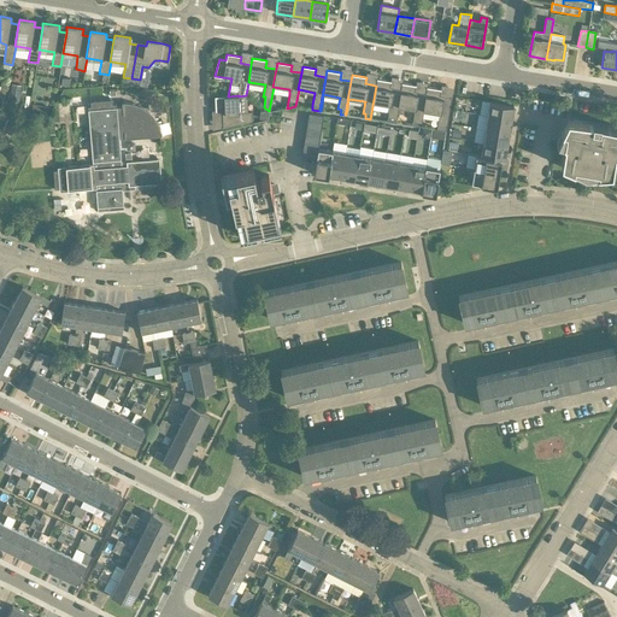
[(371,115),(372,110),(374,103),(389,105),(388,112),(388,117),(387,122),(395,123),(400,89),(389,88),(391,81),(377,78),(376,86),(370,119),(371,119),(371,115)]
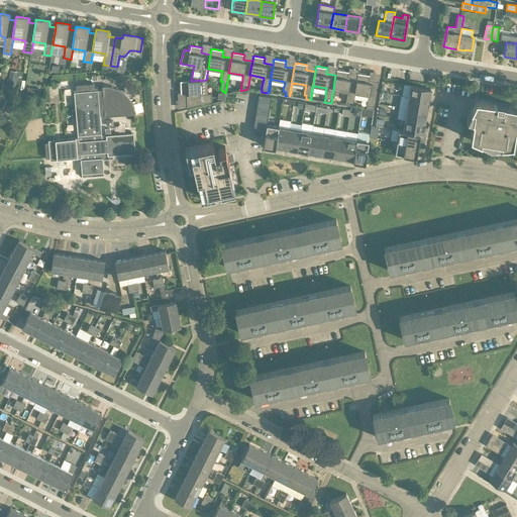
[(336,70),(335,75),(331,103),(332,99),(334,89),(347,91),(346,102),(345,105),(352,107),(353,103),(352,103),(356,79),(347,77),(348,72),(336,70)]
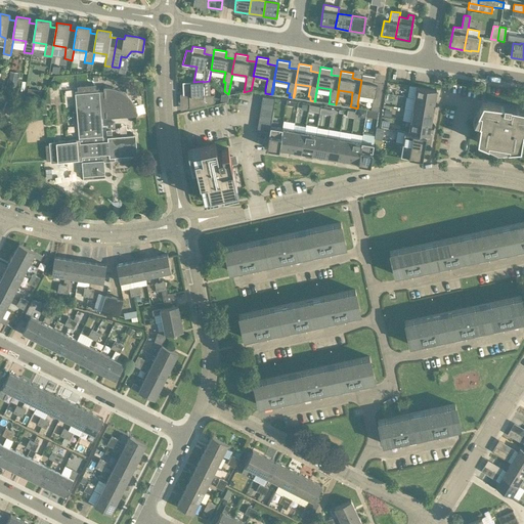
[(358,104),(359,100),(359,95),(374,97),(373,102),(372,106),(370,111),(379,112),(379,107),(384,83),(383,82),(383,83),(374,82),(375,76),(362,74),(361,80),(357,104),(358,104)]
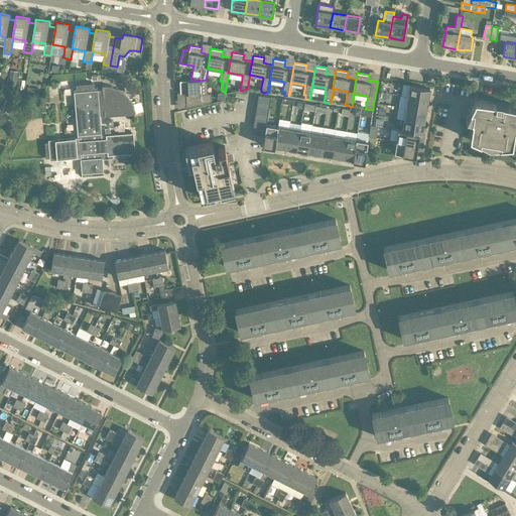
[(17,79),(8,78),(7,85),(16,87),(17,79)]
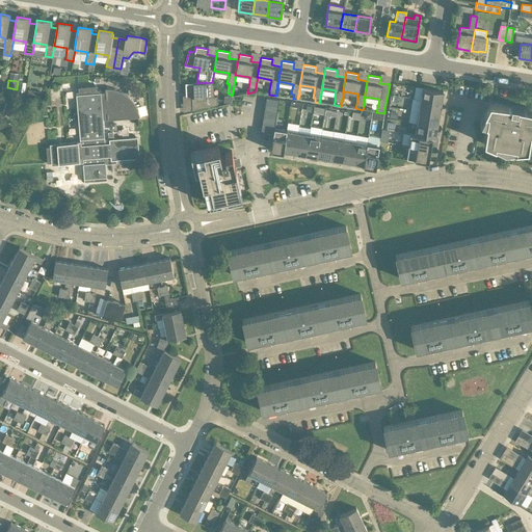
[(196,83),(185,83),(186,96),(191,96),(192,110),(212,105),(217,104),(217,97),(206,97),(206,83),(206,82),(196,83)]
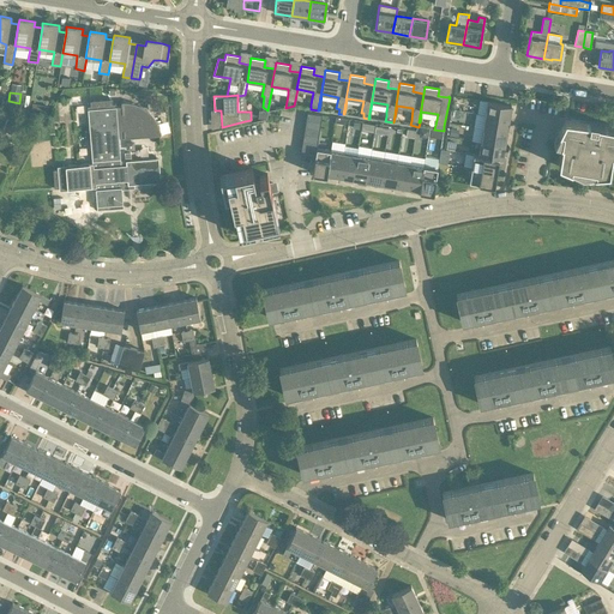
[(113,104),(113,100),(90,101),(91,106),(88,107),(92,163),(89,163),(89,164),(66,167),(66,166),(58,166),(58,169),(53,170),(55,188),(59,187),(59,191),(96,187),(97,206),(97,211),(124,209),(121,190),(134,188),(134,184),(161,182),(160,158),(126,161),(126,164),(121,166),(119,138),(124,137),(124,138),(161,136),(160,127),(156,120),(151,114),(145,108),(138,104),(130,103),(121,102),(122,107),(116,107),(116,104),(113,104)]
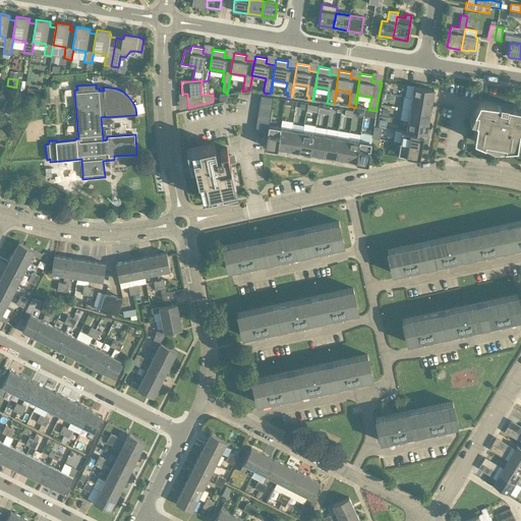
[(413,87),(412,98),(431,102),(433,90),(413,87)]
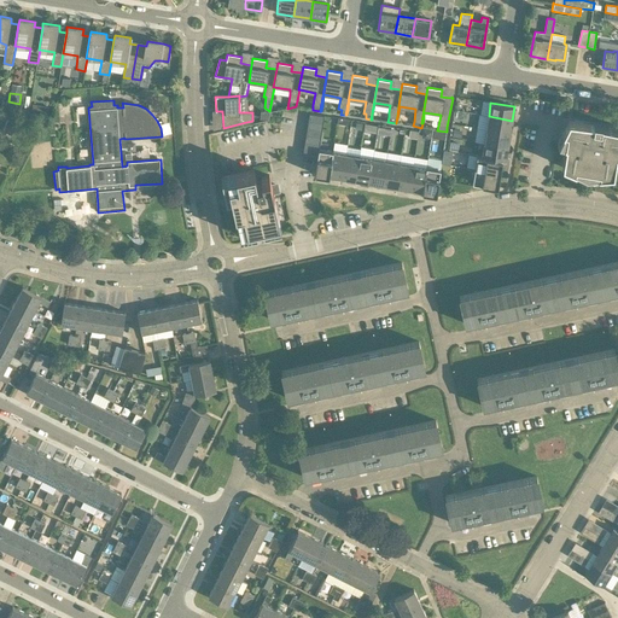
[(13,114),(11,120),(10,120),(18,123),(21,116),(13,112),(13,114)]
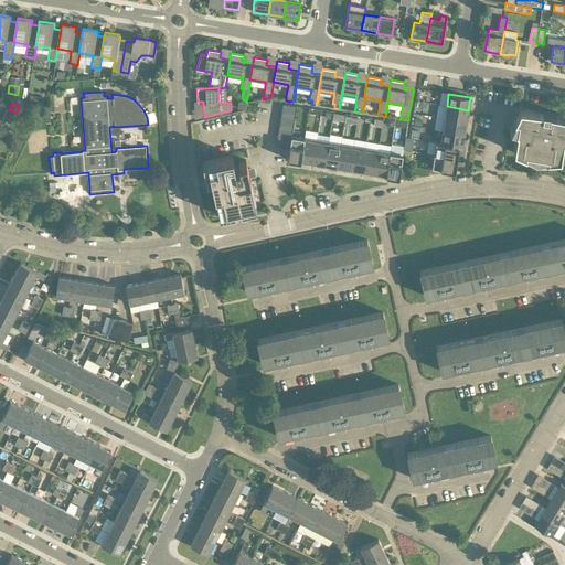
[(468,110),(447,106),(445,118),(466,123),(468,110)]
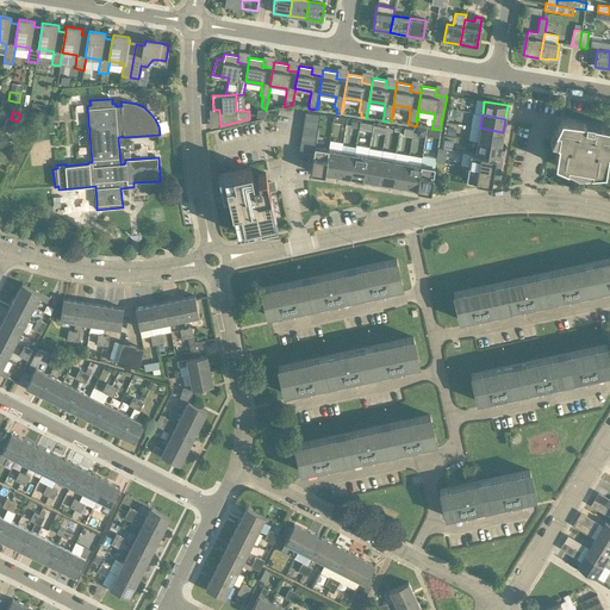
[(2,130),(11,134),(16,123),(7,119),(2,130)]
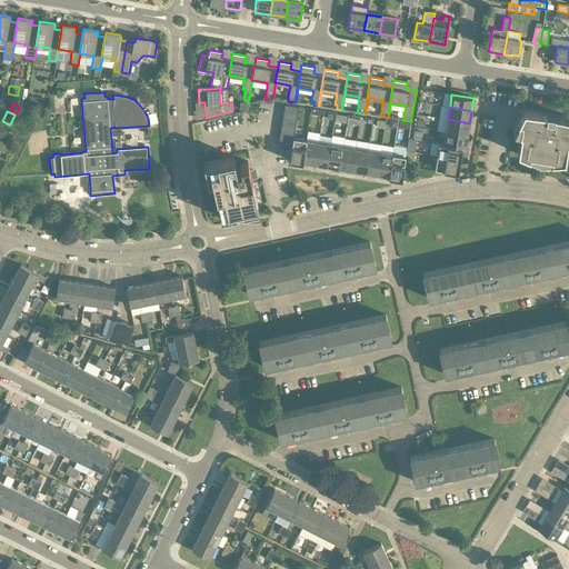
[(528,118),(520,117),(512,133),(520,135),(517,152),(538,162),(563,160),(567,142),(568,142),(568,118),(553,116),(553,115),(546,113),(546,115),(529,111),(528,118)]
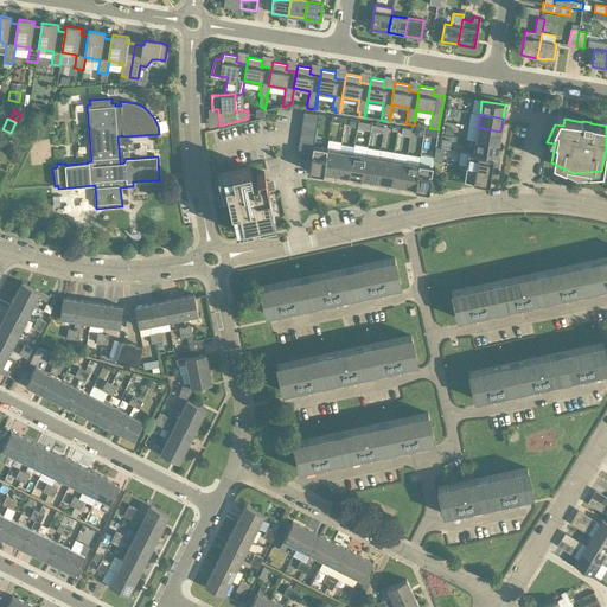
[(499,145),(500,132),(478,127),(475,140),(499,145)]
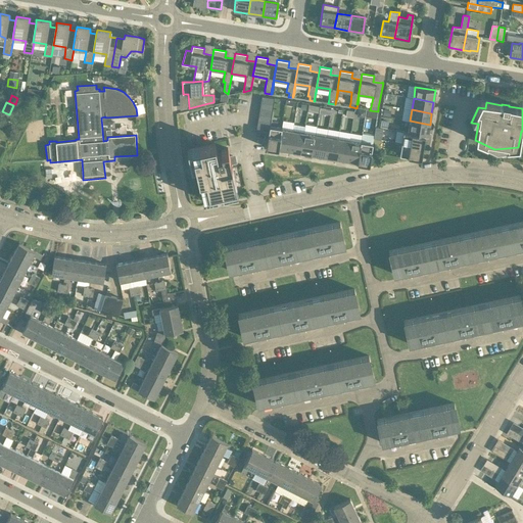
[(271,122),(257,120),(256,126),(269,128),(270,126),(271,122)]
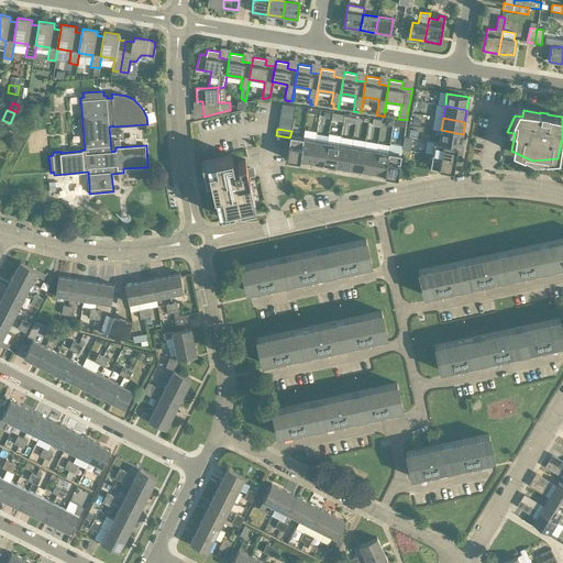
[(457,145),(461,146),(463,134),(441,130),(441,131),(439,142),(457,145)]
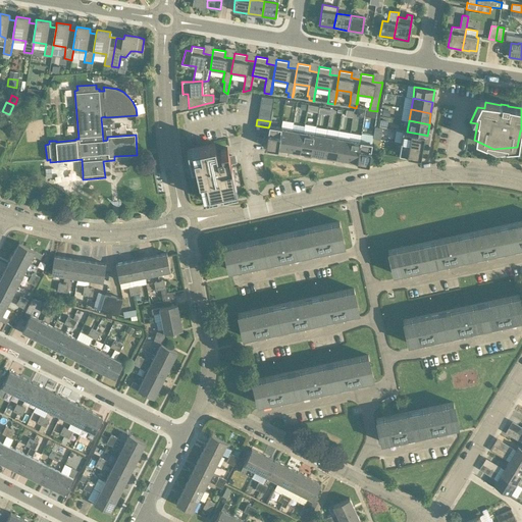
[(268,127),(256,125),(255,132),(267,135),(268,127)]
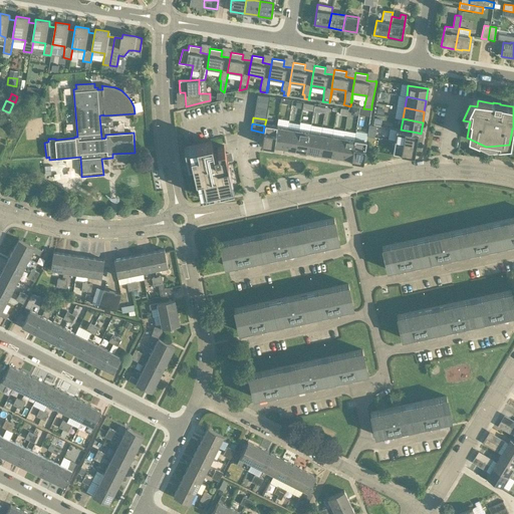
[(261,145),(272,147),(276,125),(265,123),(264,125),(263,133),(261,145)]
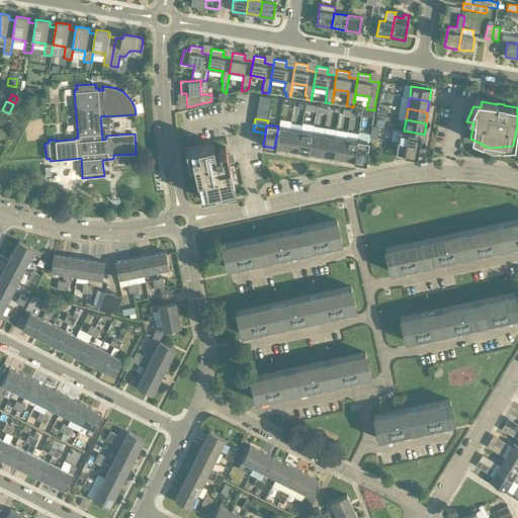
[(379,126),(372,125),(370,138),(377,139),(379,126)]
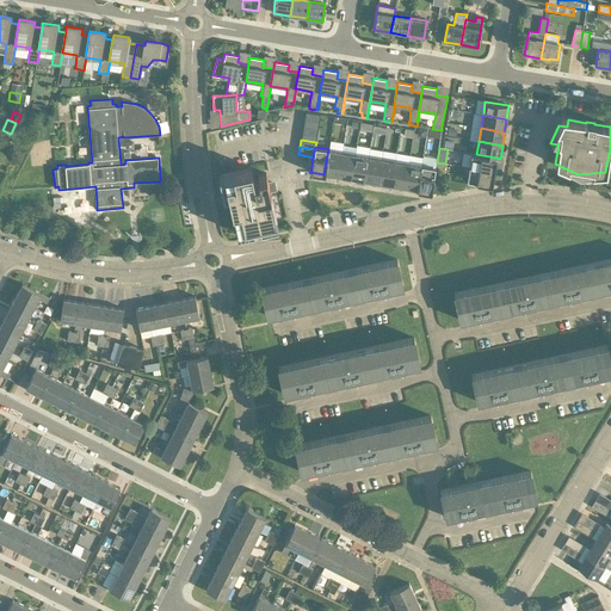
[(328,150),(329,149),(328,149),(323,174),(325,174),(338,176),(341,153),(328,150)]
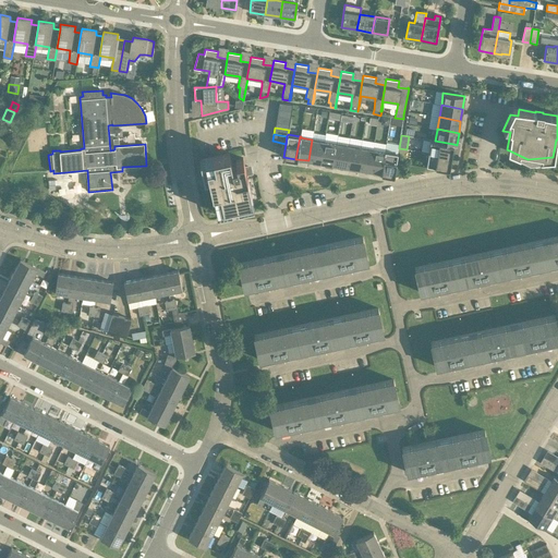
[(320,162),(324,142),(312,140),(308,160),(320,162)]
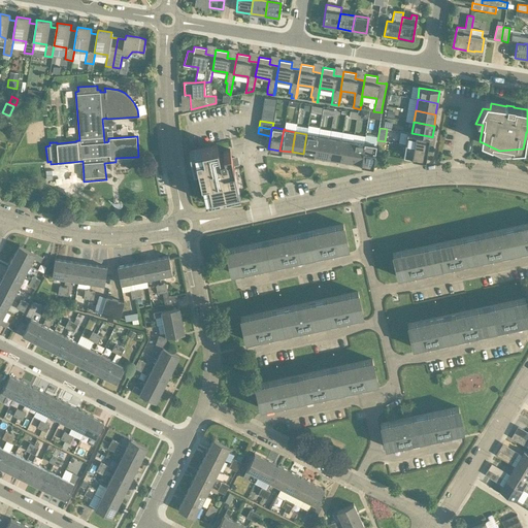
[(407,133),(405,144),(427,149),(429,136),(411,133),(407,133)]
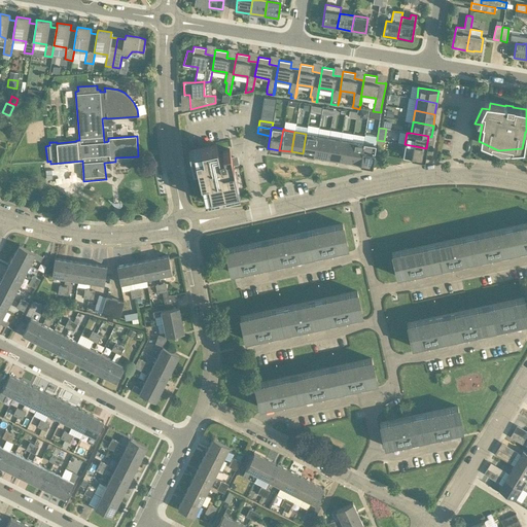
[(314,155),(318,135),(306,134),(303,153),(314,155)]
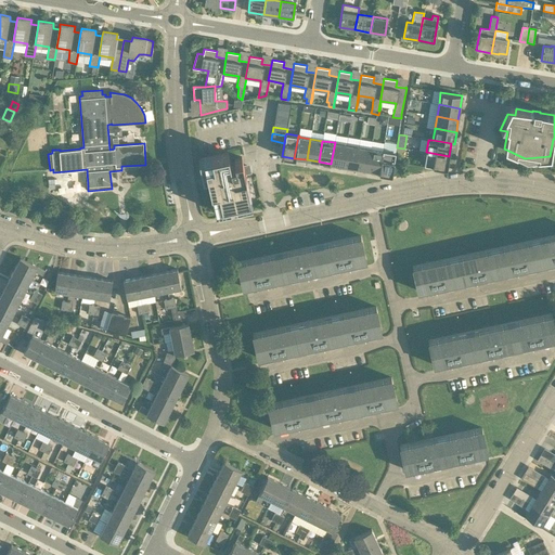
[(343,166),(347,144),(335,142),(331,164),(343,166)]
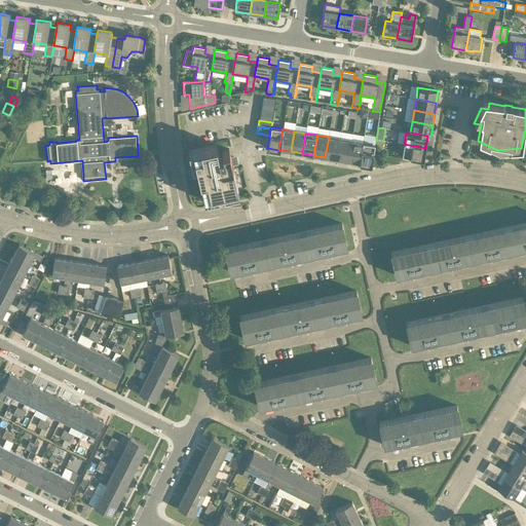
[(337,159),(340,139),(329,137),(325,157),(337,159)]
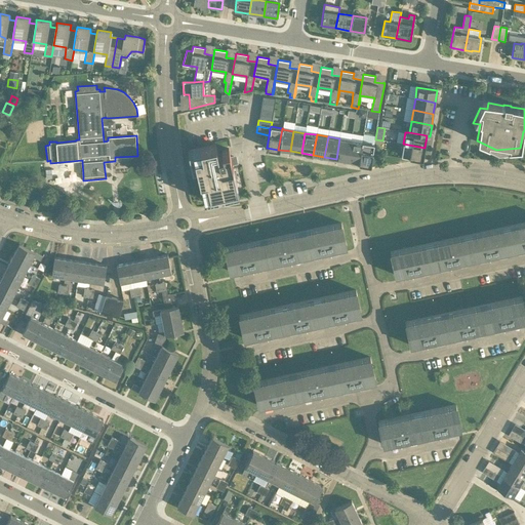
[(336,159),(348,161),(351,140),(339,138),(336,159)]
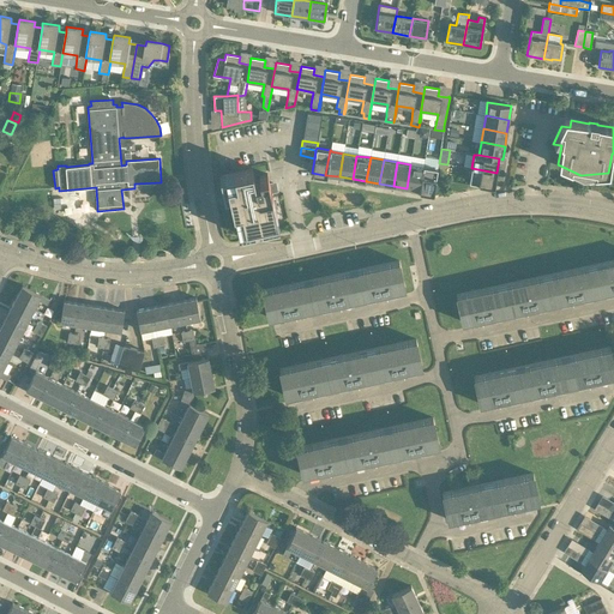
[(419,191),(420,191),(425,166),(423,166),(423,167),(410,164),(407,188),(419,191)]
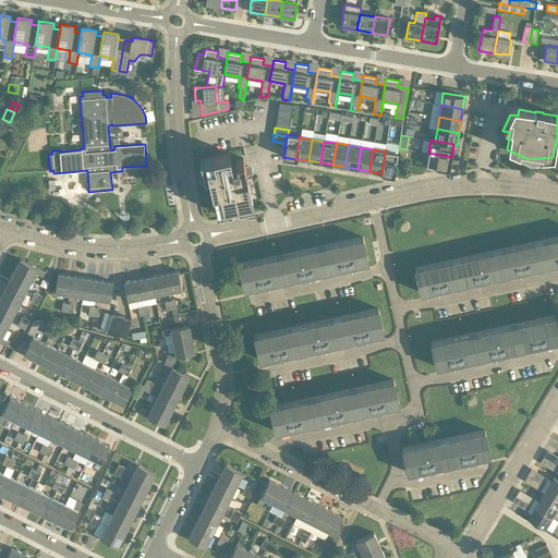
[(398,153),(386,150),(381,173),(393,176),(398,153)]
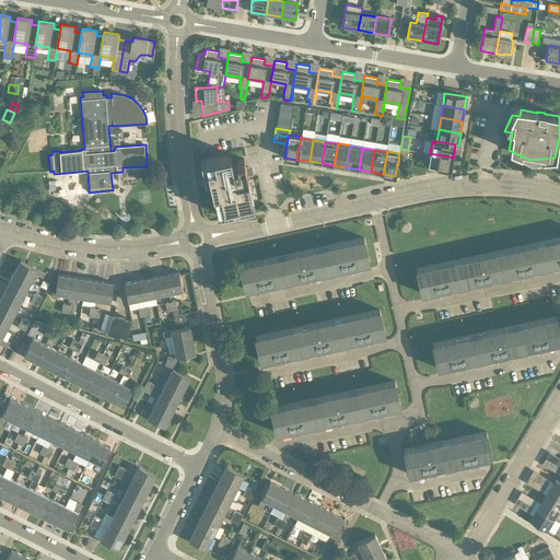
[(229,206),(253,200),(247,176),(254,174),(253,168),(246,170),(244,159),(236,161),(237,164),(233,165),(230,153),(201,160),(206,179),(209,178),(217,212),(230,210),(229,206)]
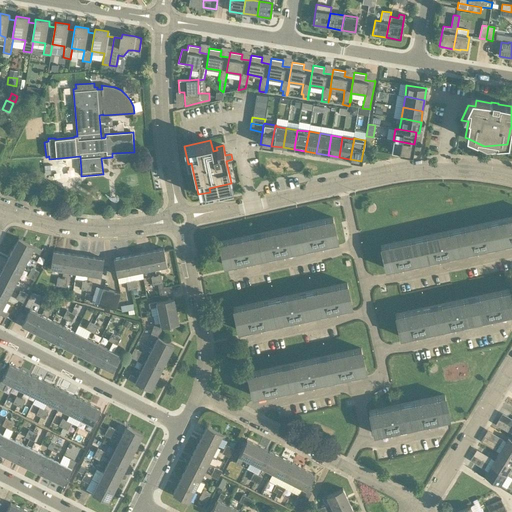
[(412,155),(414,144),(393,140),(391,152),(412,155)]
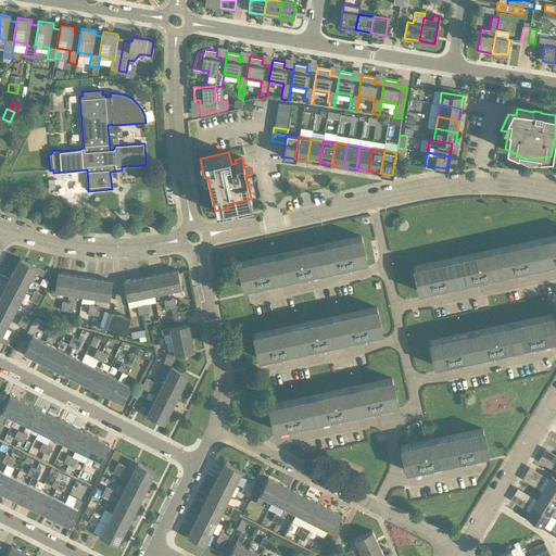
[(555,235),(538,239),(542,266),(555,262),(555,235)]
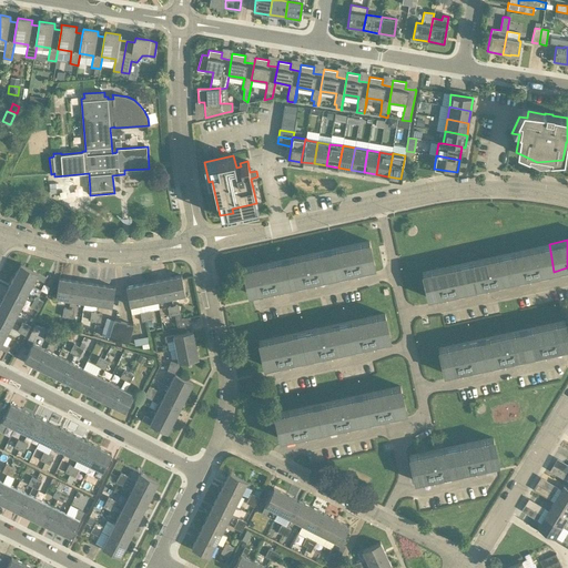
[(326,251),(332,275),(374,266),(368,241),(326,251)]
